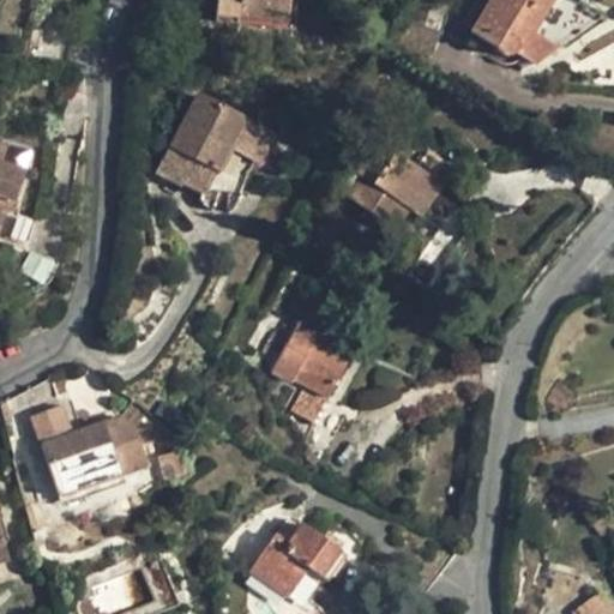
[(217,0),(216,14),(239,17),(288,23),(290,0),(217,0)]
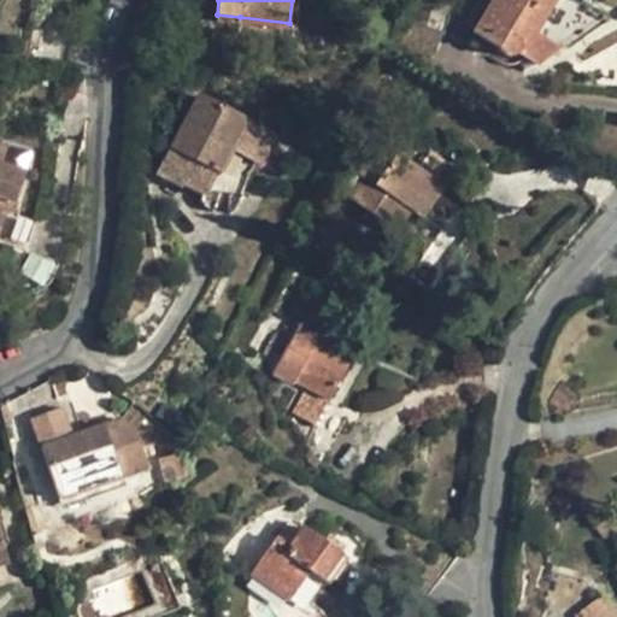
[(476,0),(462,25),(474,34),(493,0),(476,0)]
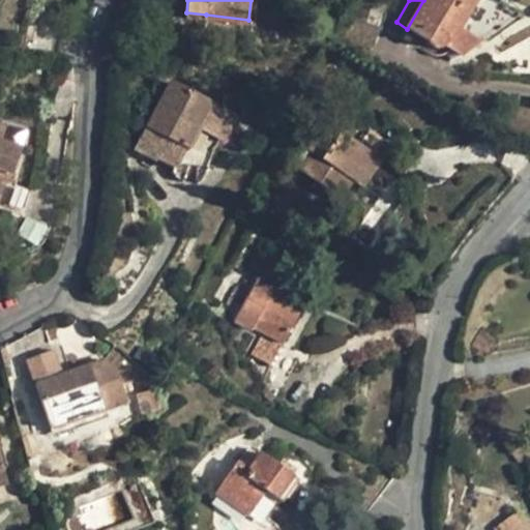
[(461,29),(477,0),(423,0),(407,29),(429,41),(429,43),(431,47),(432,48),(435,50),(439,50),(442,49),(444,48),(462,57),(482,41),(461,29)]
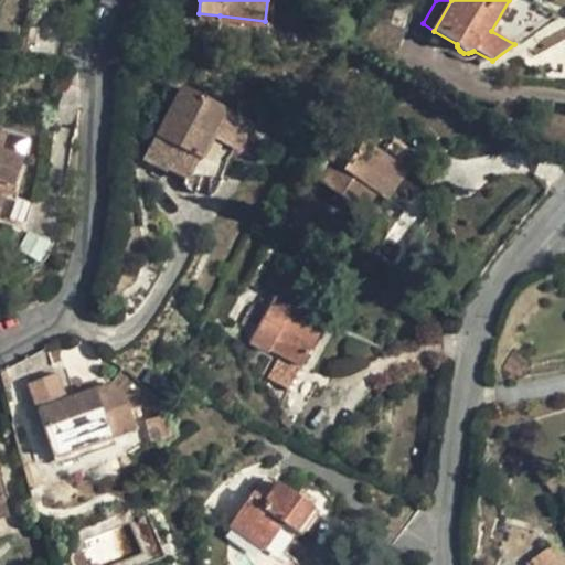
[(509,0),(491,31),(514,44),(555,17),(526,0),(509,0)]
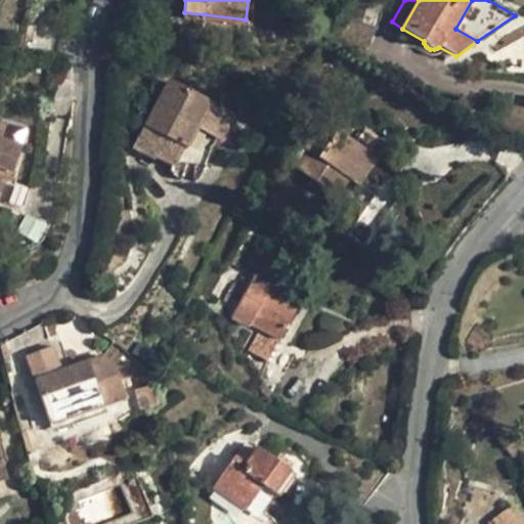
[(233,115),(169,81),(137,142),(159,154),(157,158),(173,166),(184,145),(187,147),(198,128),(221,139),(233,115)]
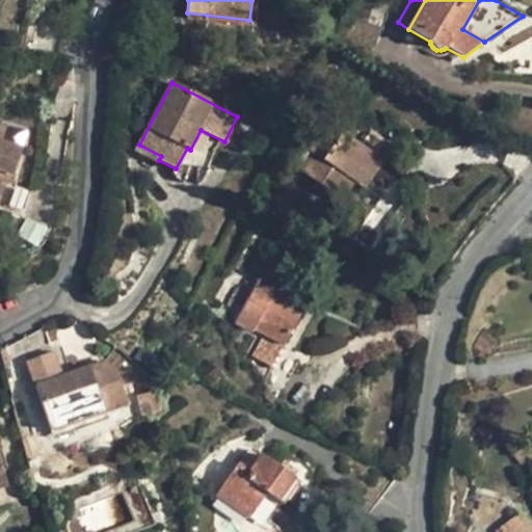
[(353,181),(373,153),(384,161),(405,175),(416,161),(369,129),(358,142),(340,130),(346,122),(333,113),(326,121),(308,149),(314,153),(300,171),(341,200),(353,181)]
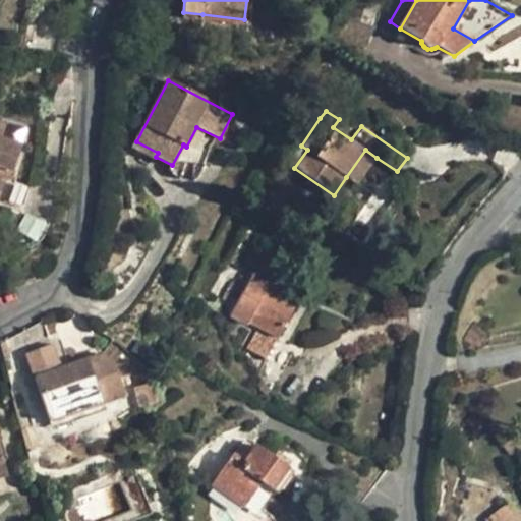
[(5,122),(0,120),(0,201),(19,209),(23,208),(24,205),(30,186),(10,180),(21,146),(0,138),(5,122)]
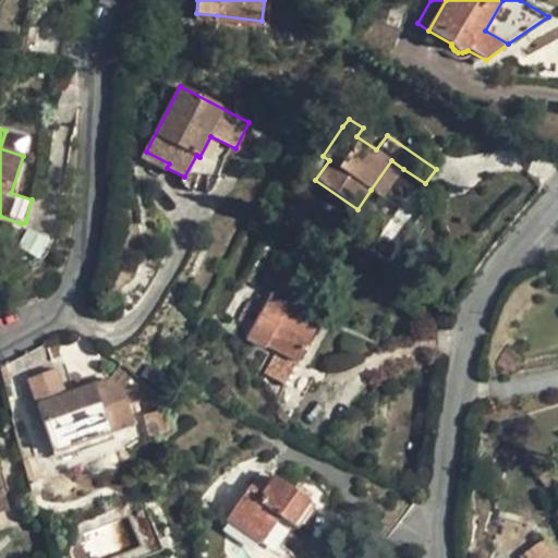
[(169,164),(146,152),(143,158),(166,170),(167,168),(169,164)]
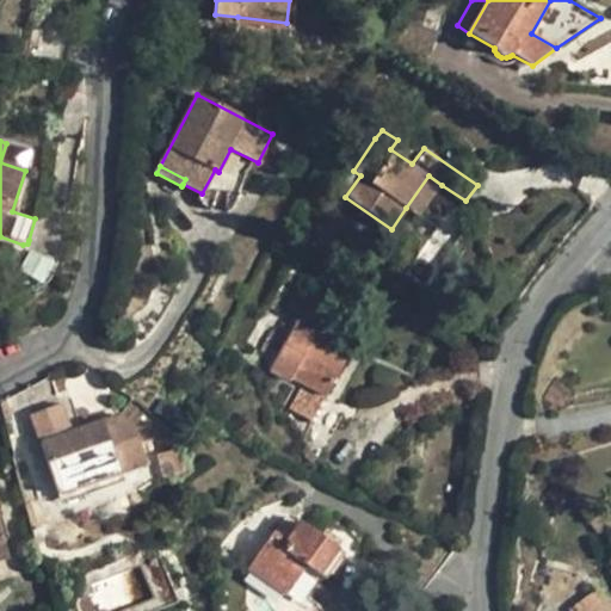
[(338,191),(345,197),(360,176),(353,171),(338,191)]
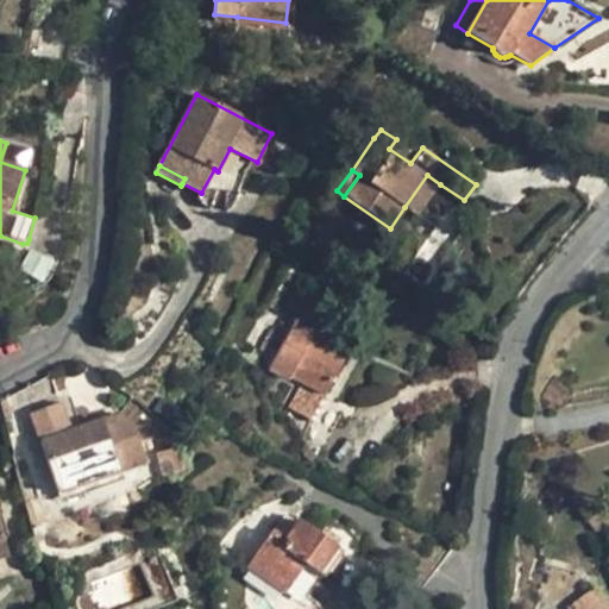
[(427,175),(405,207),(416,217),(440,184),(427,175)]
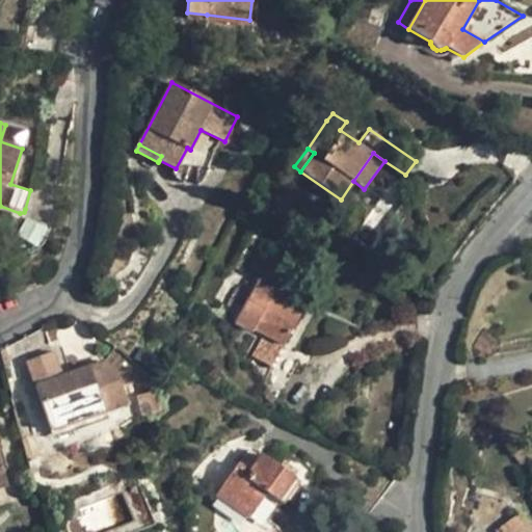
[(260,276),(235,323),(253,331),(254,329),(264,336),(253,355),(272,366),(302,309),(289,302),(272,293),(277,286),(274,285),(260,276)]
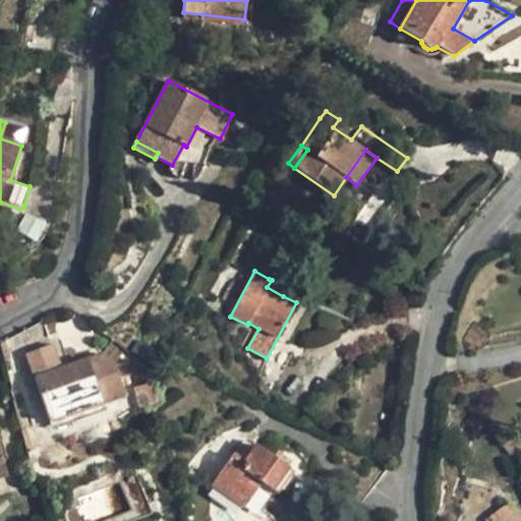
[(283,296),(289,285),(271,276),(269,279),(272,280),(267,287),(283,296)]
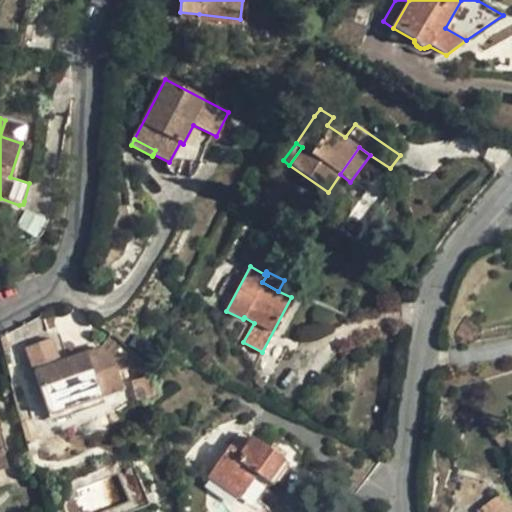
[(11,353),(6,336),(0,337),(0,339),(4,354),(11,353)]
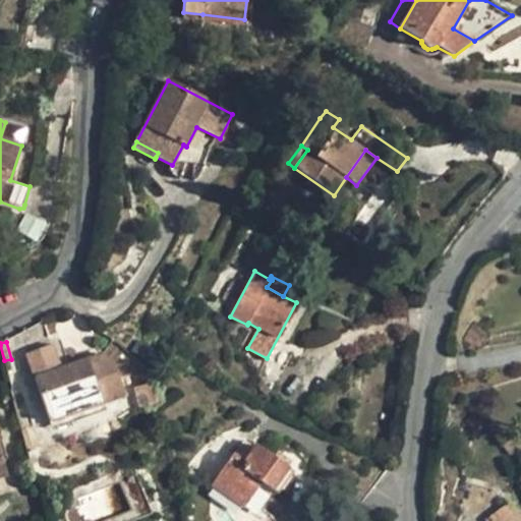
[(52,344),(25,354),(50,422),(103,404),(125,396),(113,362),(101,354),(60,367),(52,344)]
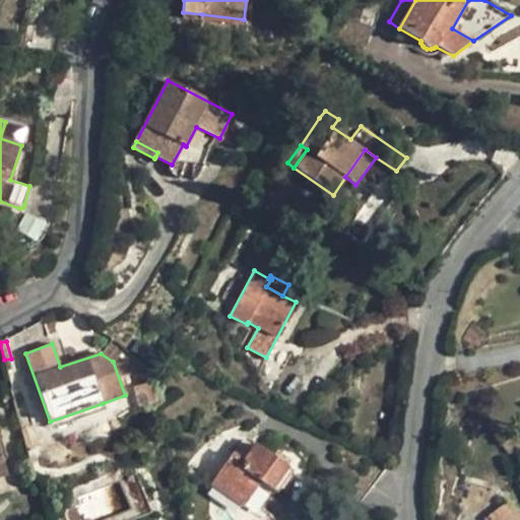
[(256,386),(264,395),(270,390),(262,381),(256,386)]
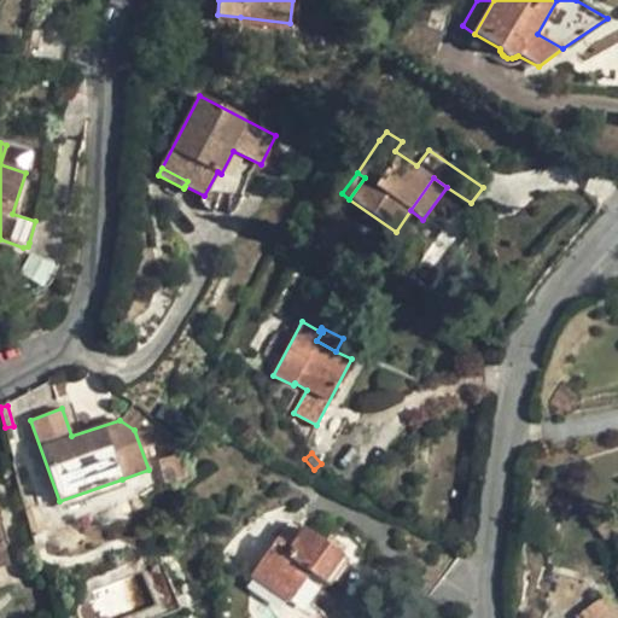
[(180,455),(158,460),(163,484),(186,479),(180,455)]
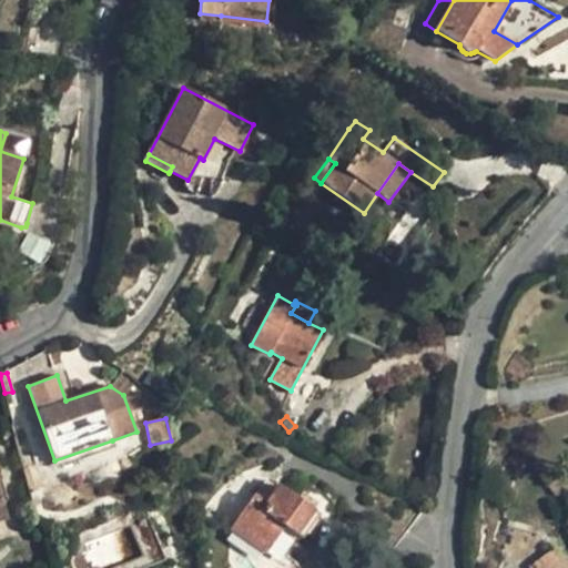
[(57,469),(115,448),(112,440),(54,460),(57,469)]
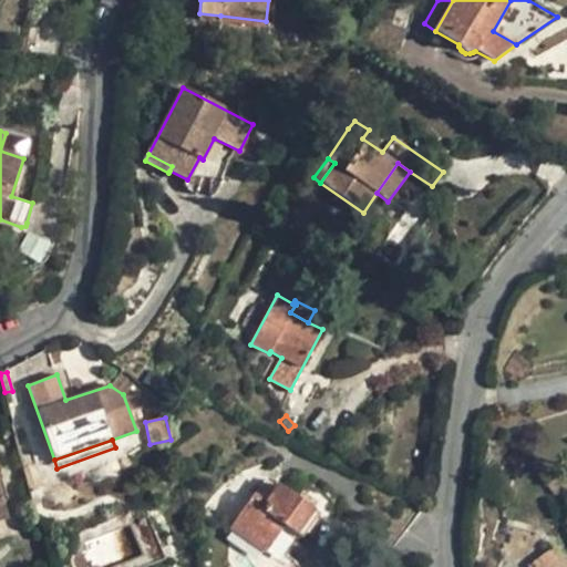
[(556,477),(547,484),(555,495),(564,490),(556,477)]
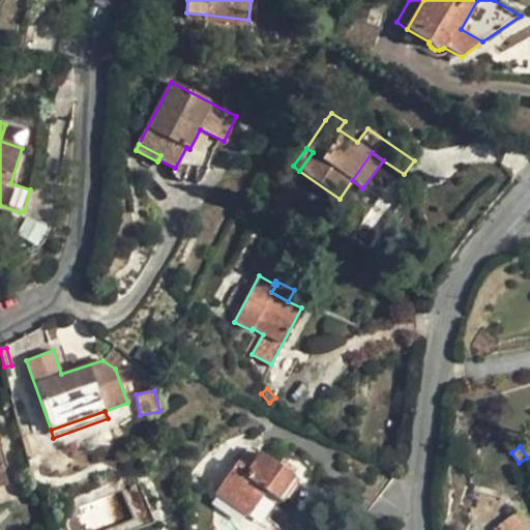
[(247,447),(237,462),(248,470),(259,454),(247,447)]
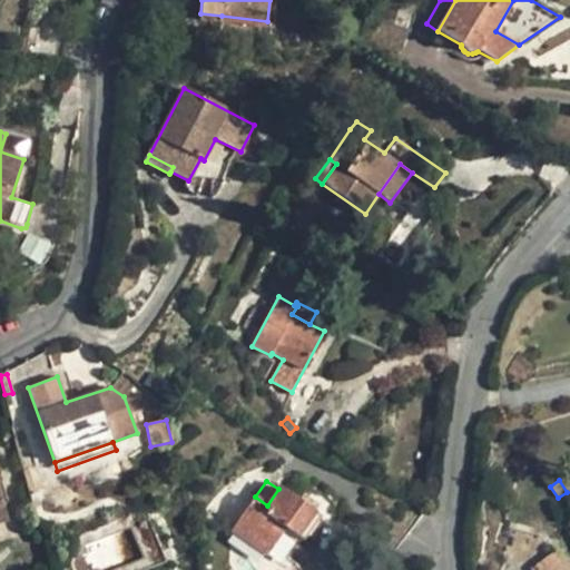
[(255,497),(232,530),(275,561),(294,533),(301,538),(304,540),(321,517),(279,488),(278,489),(267,505),(255,497)]
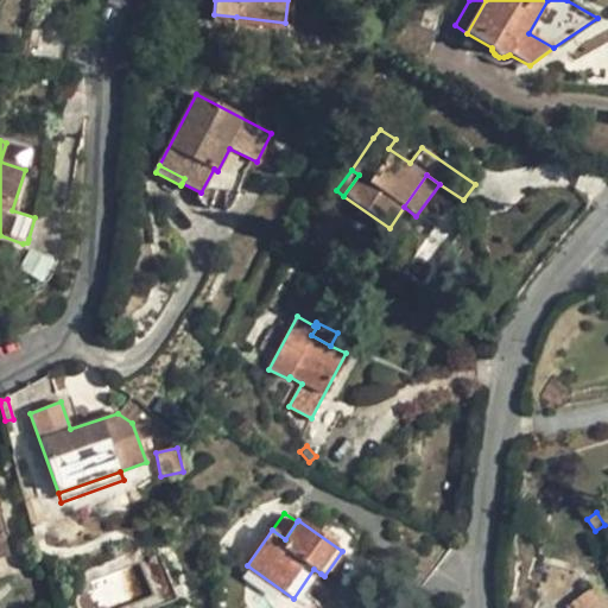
[(314,569),(293,599),(302,603),(321,574),(314,569)]
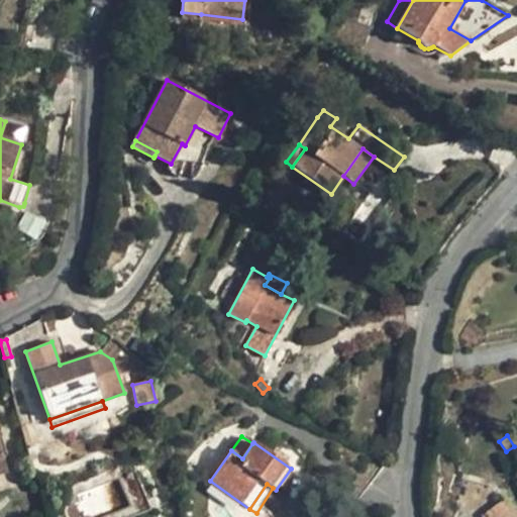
[(483,516),(515,516),(504,501),(483,516)]
